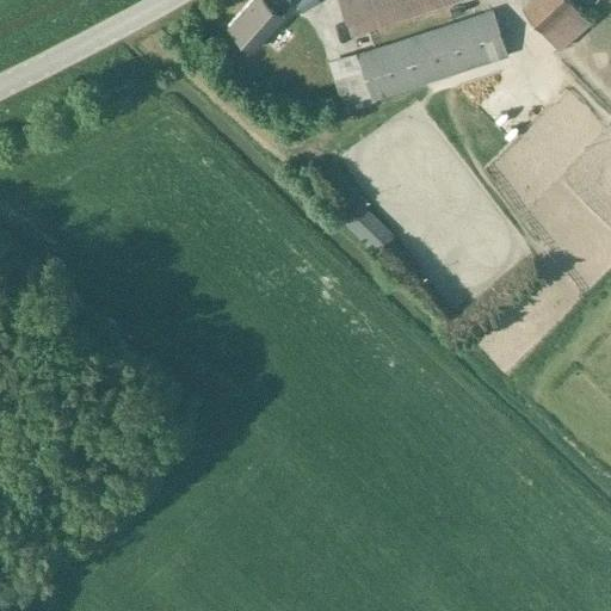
[(281,13),(291,1),(289,0),(251,0),(229,25),(257,49),(285,18),(281,13)]
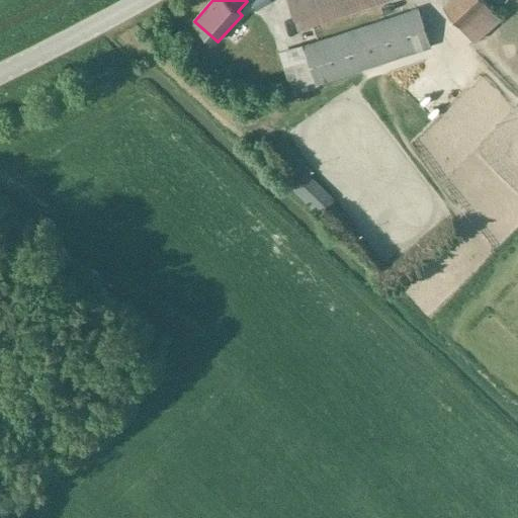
[(271,0),(250,0),(256,9),(271,0)]
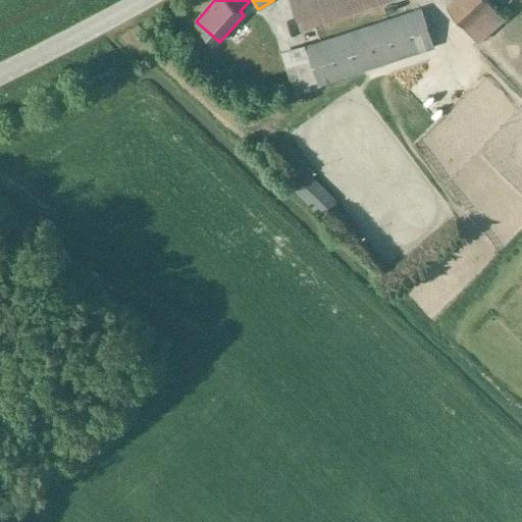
[(291,0),(302,32),(393,0),(291,0)]
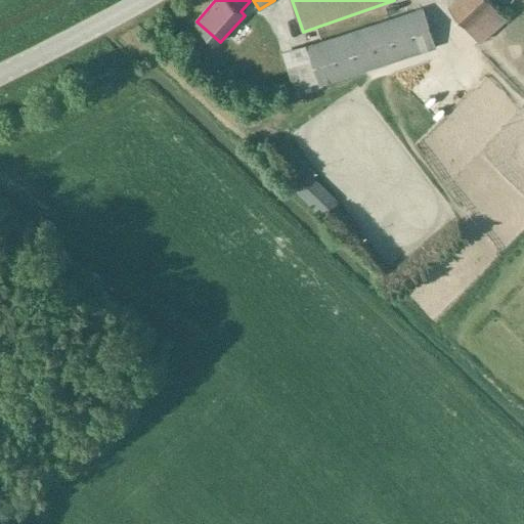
[(481,43),(508,19),(489,0),(456,0),(449,7),(481,43)]
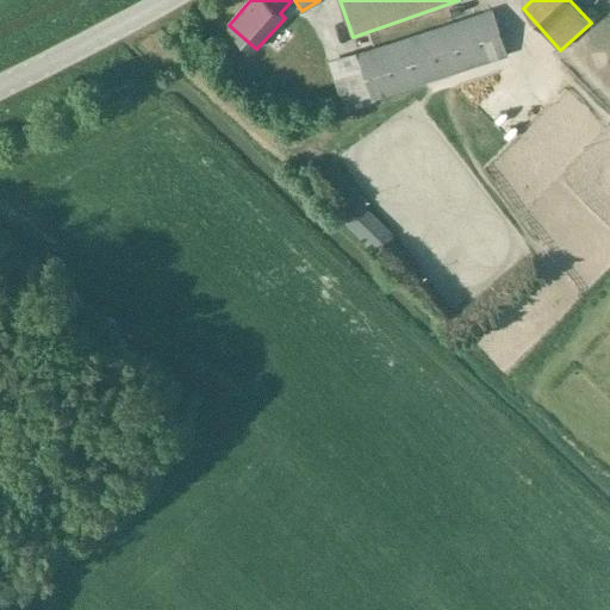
[(375,101),(509,56),(493,10),(360,56),(375,101)]
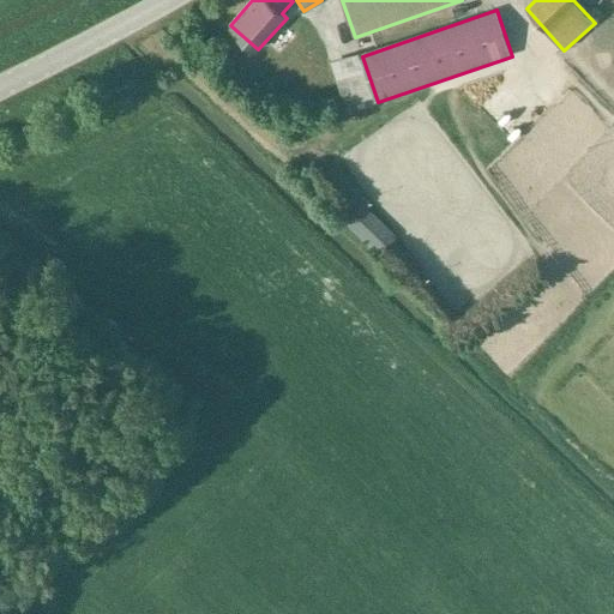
[(372,95),(359,53),(357,50),(329,60),(344,103),(372,95)]
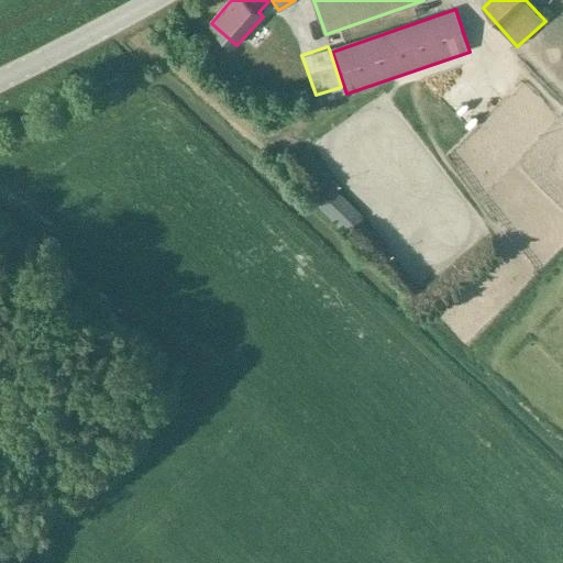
[(315,201),(346,232),(362,217),(329,186),(315,201)]
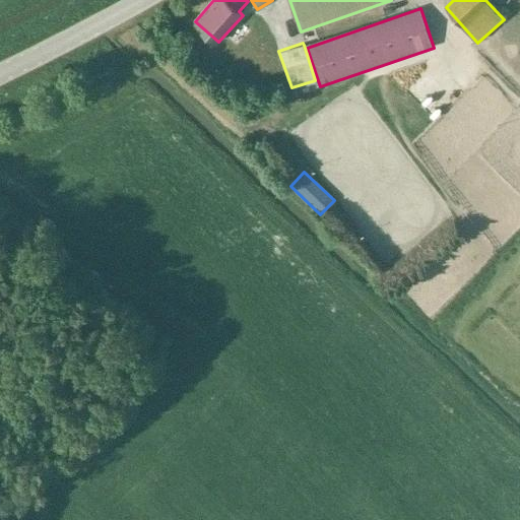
All buildings are outlined.
